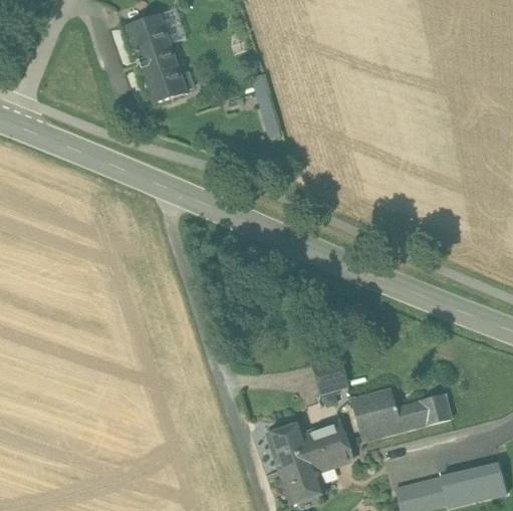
[(160,13),(125,24),(154,102),(187,91),(166,32),(171,31),(169,27),(165,28),(160,13)]
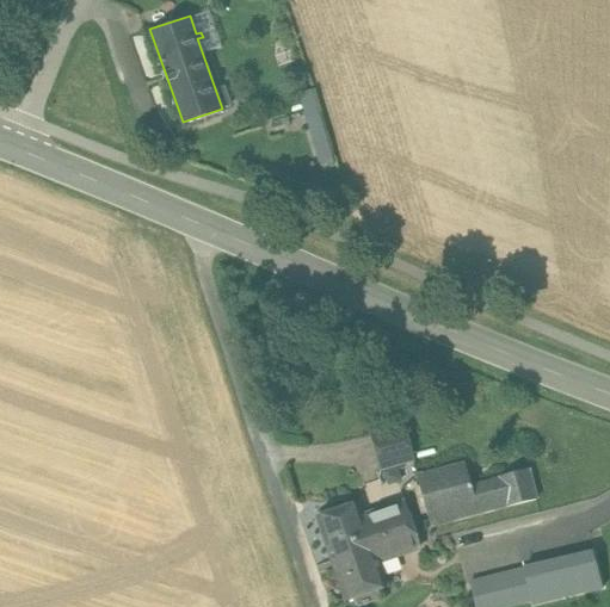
[(334,158),(314,87),(300,91),(320,162),(334,158)]
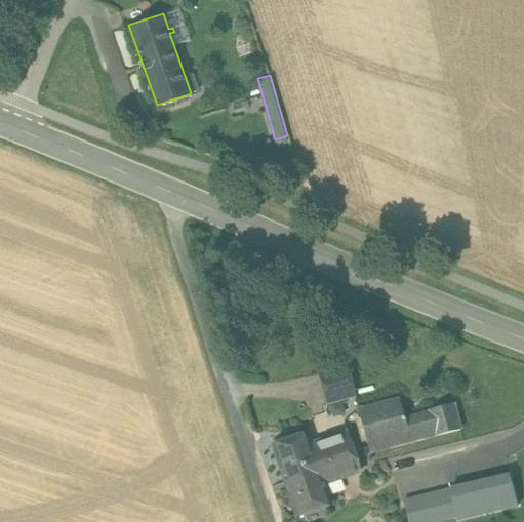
[(347,364),(319,371),(327,400),(355,393),(347,364)]
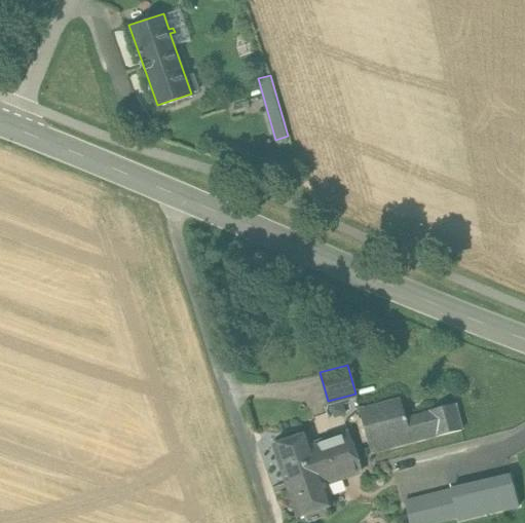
[(400,396),(359,406),(371,450),(436,433),(437,434),(460,427),(454,402),(429,408),(429,409),(405,415),(400,396)]
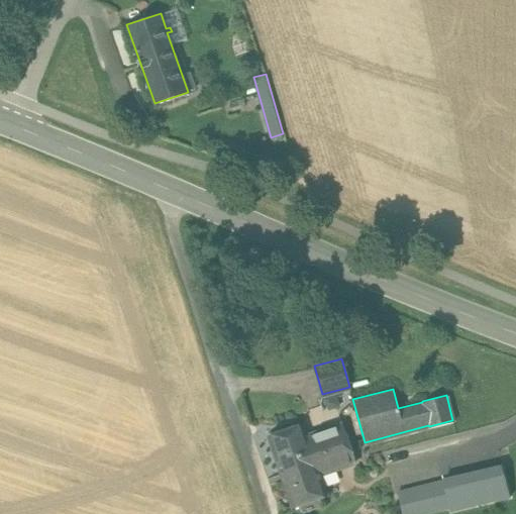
[(304,432),(272,443),(282,472),(314,461),(311,454),(348,441),(342,423),(306,436),(304,432)]
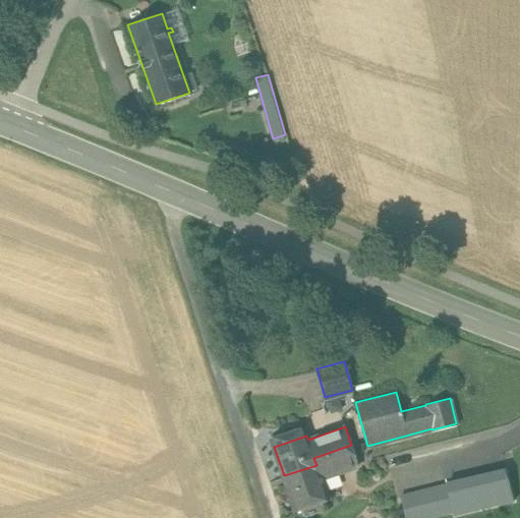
[(316,465),(284,475),(295,509),(328,498),(321,476),(357,464),(351,445),(313,458),(316,465)]
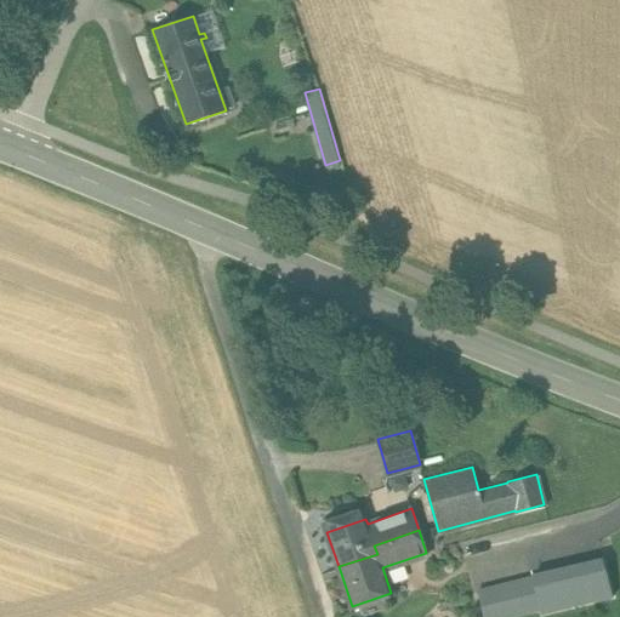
[(603,558),(532,576),(540,606),(539,607),(540,611),(613,594),(603,558)]
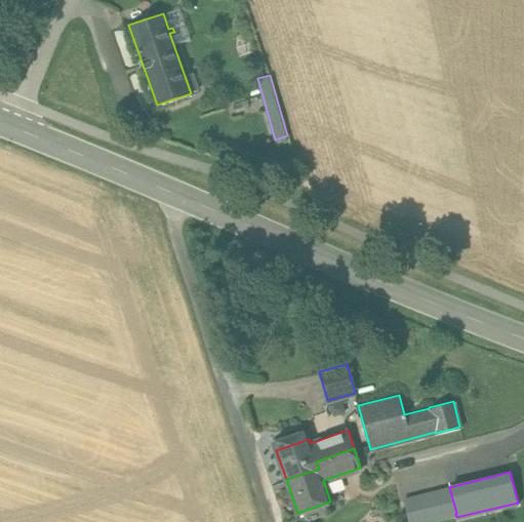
[(449,487),(403,498),(408,521),(420,521),(455,514),(456,513),(449,487)]
